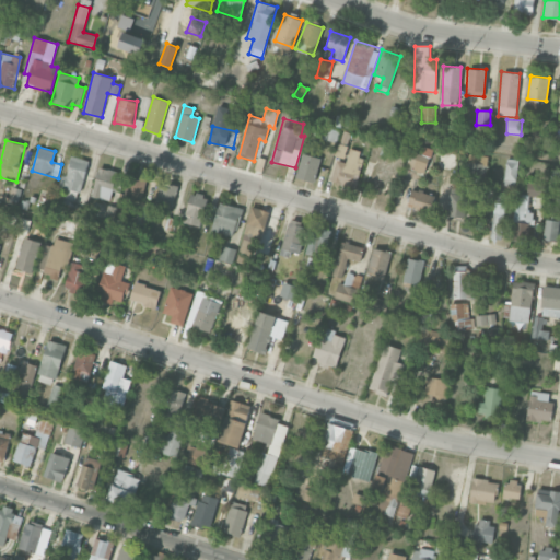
[(422,153),(410,151),(406,168),(426,173),(432,149),(423,147),(422,153)]
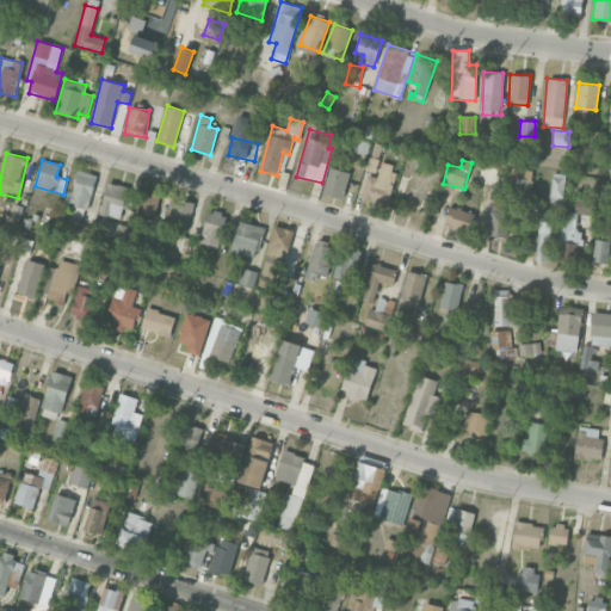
[(366,174),(362,199),(388,204),(395,165),(381,162),(378,177),(366,174)]
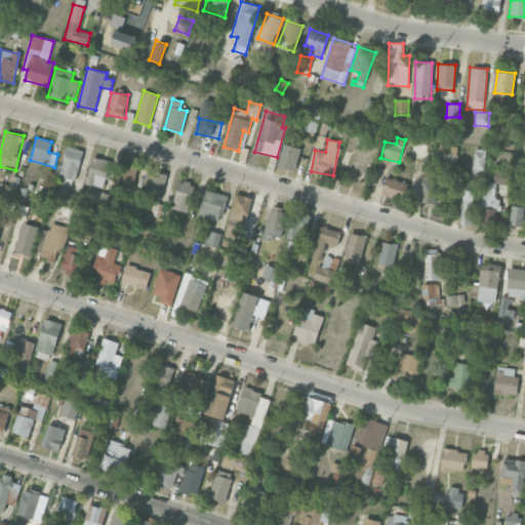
[(295,170),(300,148),(283,144),(278,166),(295,170)]
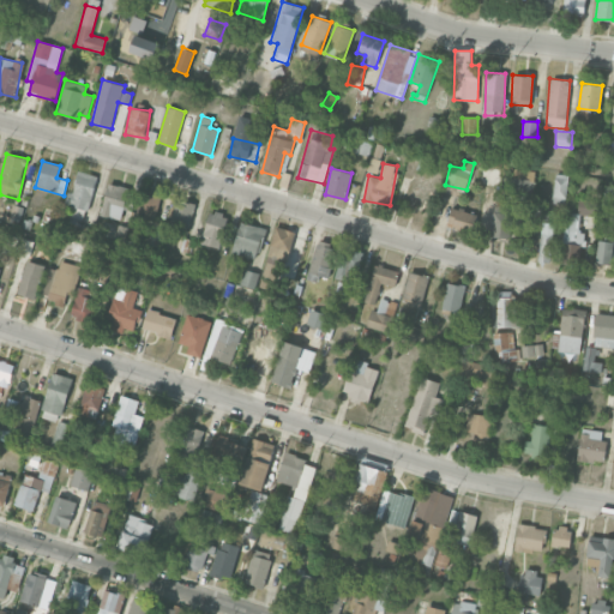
[(535,170),(513,169),(511,197),(533,198),(535,170)]
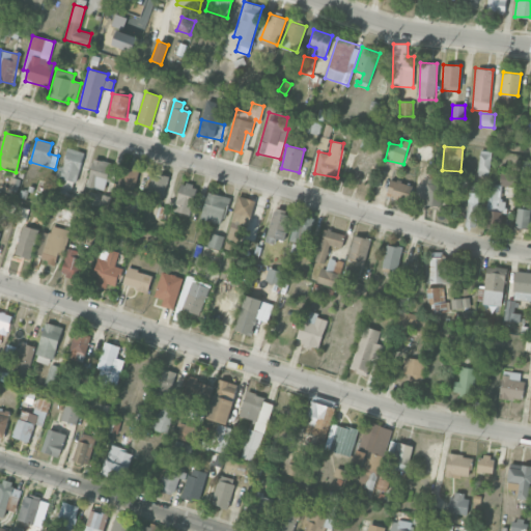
[(77,182),(84,151),(65,147),(58,177),(77,182)]
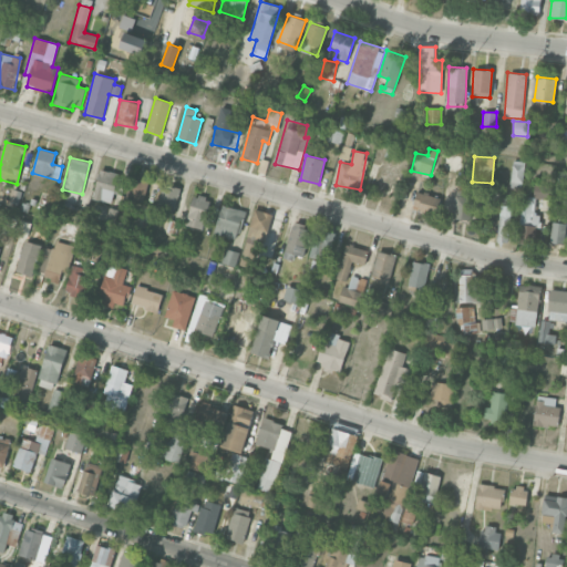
[(525,162),(513,161),(509,187),(522,188),(525,162)]
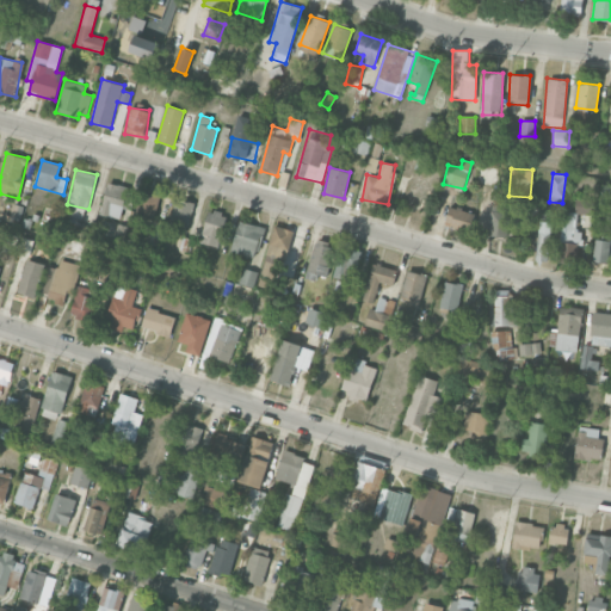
[(121,218),(129,187),(107,181),(99,214),(121,218)]
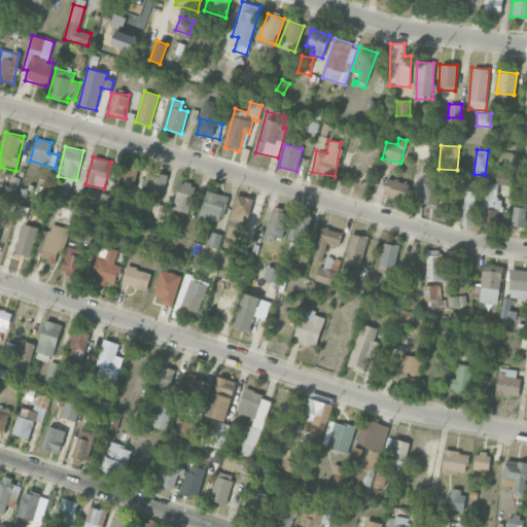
[(124,163),(116,181),(132,187),(139,169),(124,163)]
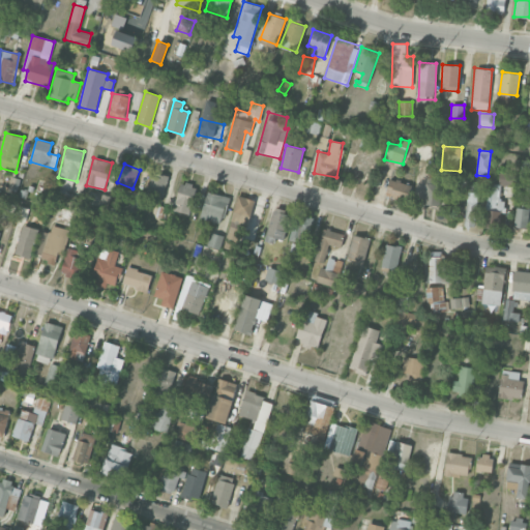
[(169,176),(153,171),(146,193),(162,198),(169,176)]
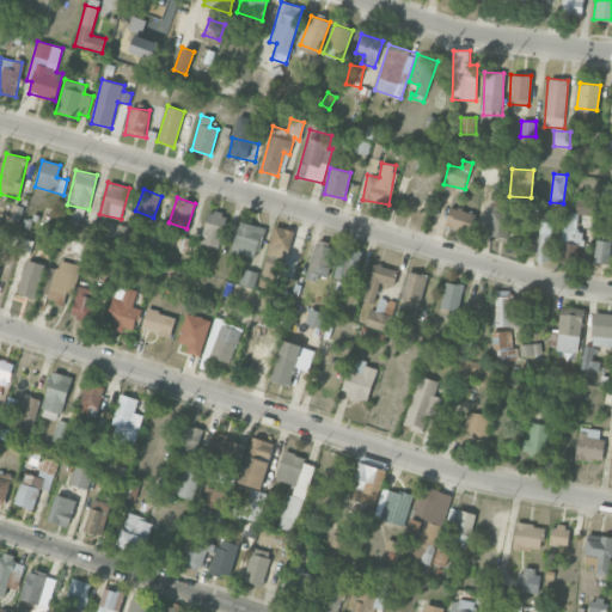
[(593,200),(577,199),(575,213),(592,215),(593,200)]
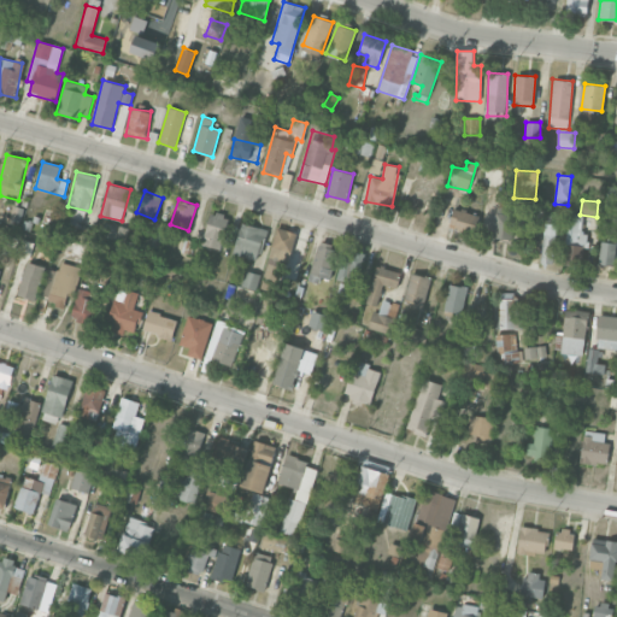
[(523,207),(495,206),(494,239),(512,240),(512,224),(522,224),(523,207)]
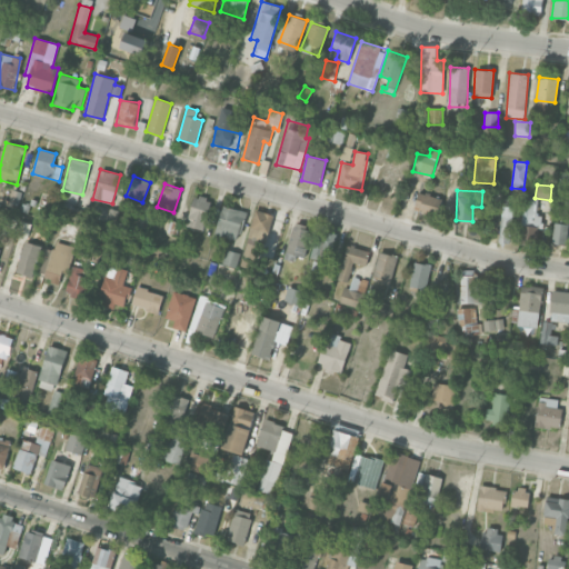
[(442,199),(419,192),(413,208),(437,215),(442,199)]
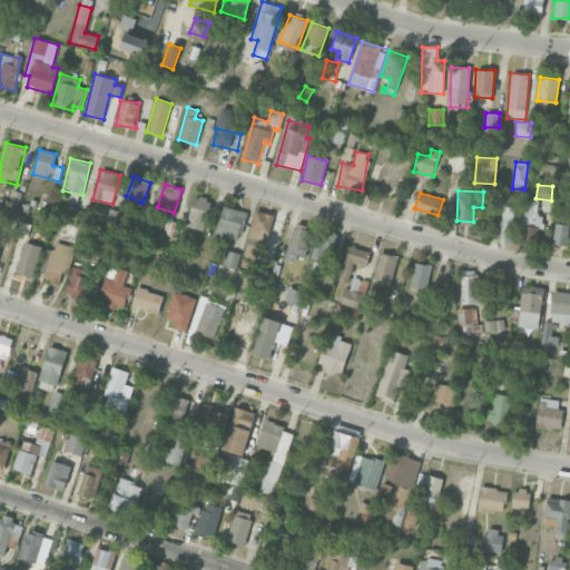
[(205,231),(210,199),(193,196),(187,227),(205,231)]
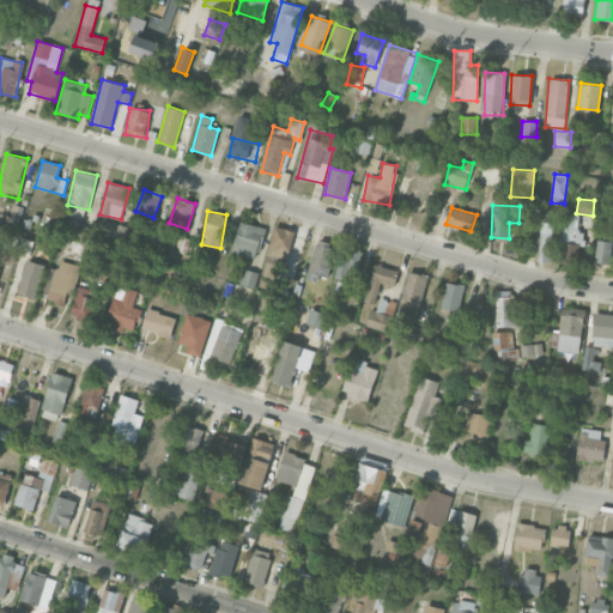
[(583,231),(576,230),(578,214),(565,212),(562,242),(582,244),(583,231)]
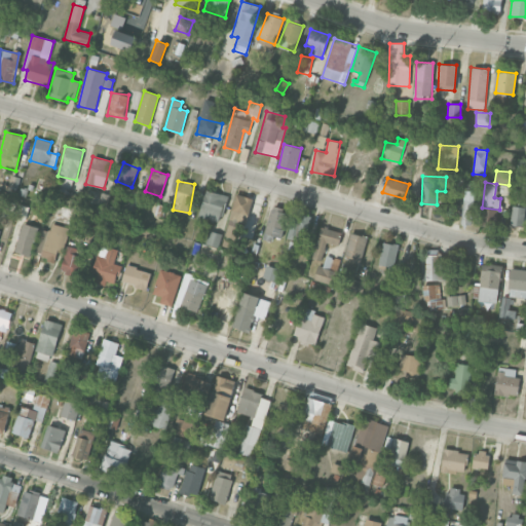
[(221,221),(226,194),(204,190),(199,218),(221,221)]
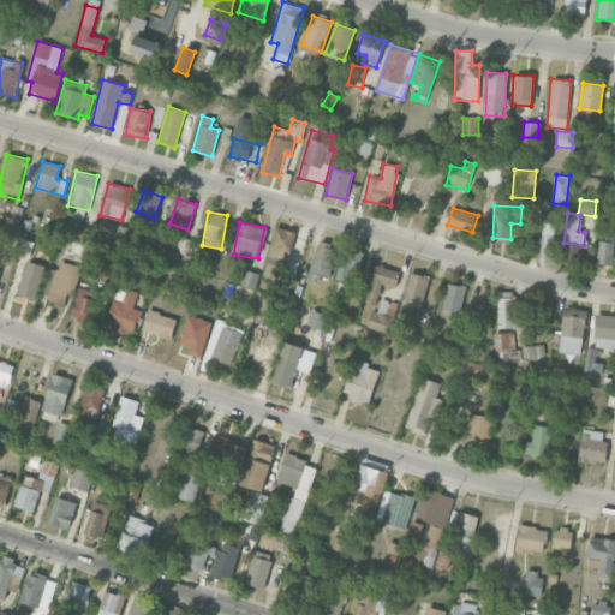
[(554,224),(542,222),(541,262),(553,262),(554,224)]
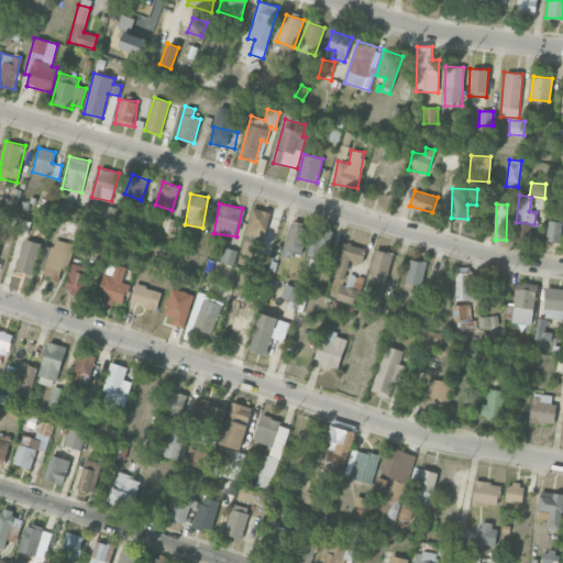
[(253,267),(268,211),(253,207),(238,263),(253,267)]
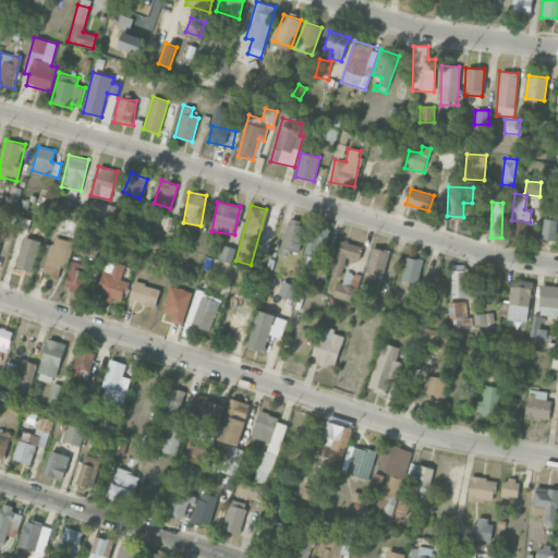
[(299,253),(305,223),(287,219),(279,254),(289,256),(290,251),(299,253)]
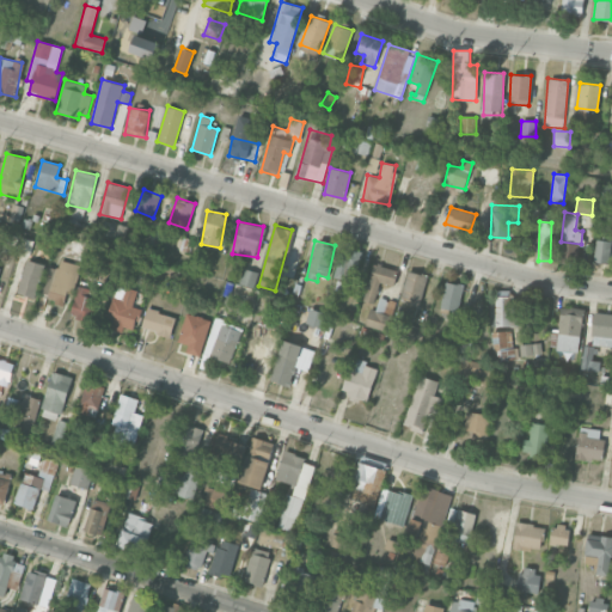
[(609,263),(611,242),(595,240),(593,262),(609,263)]
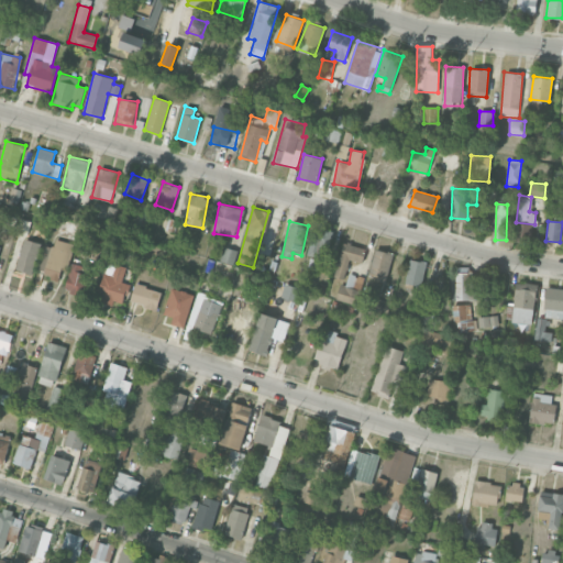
[(531,242),(532,224),(515,224),(514,241),(531,242)]
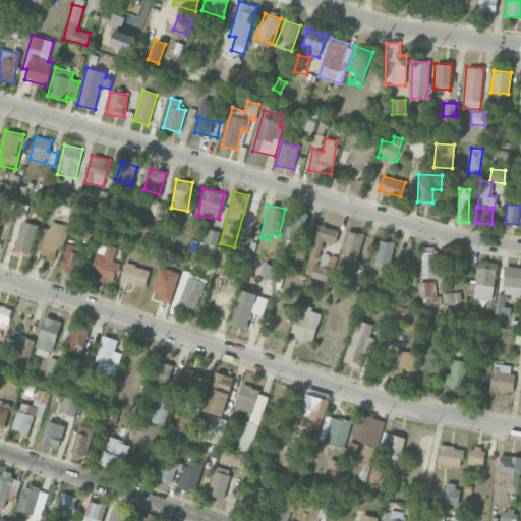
[(285,236),(299,240),(306,215),(291,211),(285,236)]
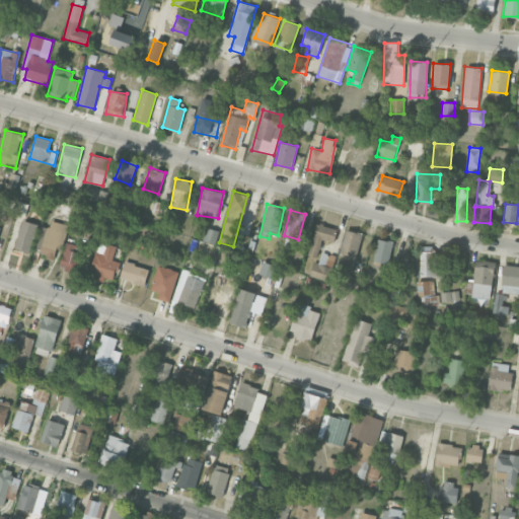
[(99,216),(86,216),(85,229),(99,229),(99,216)]
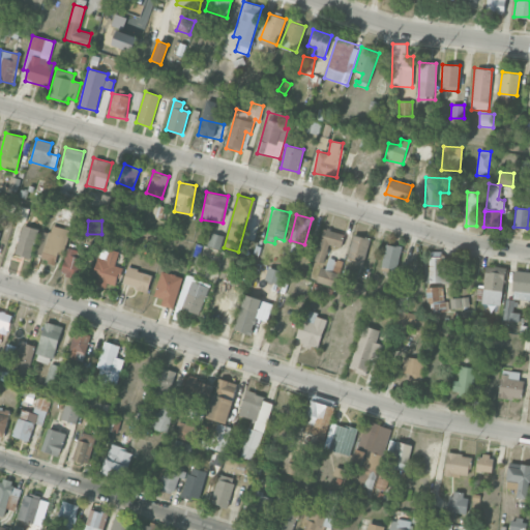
[(31,258),(37,228),(22,225),(16,255),(31,258)]
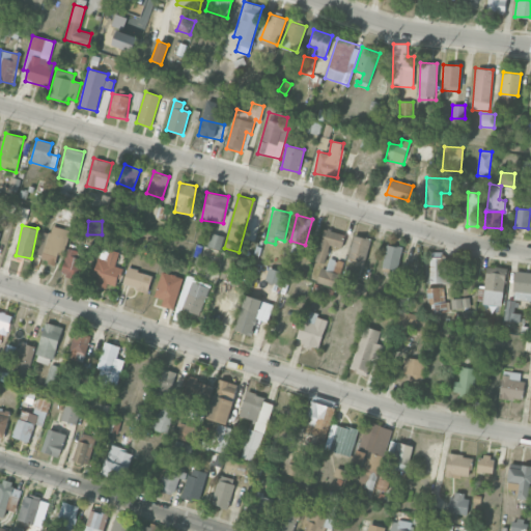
[(43,231),(36,257),(60,263),(68,230),(52,226),(50,233),(43,231)]
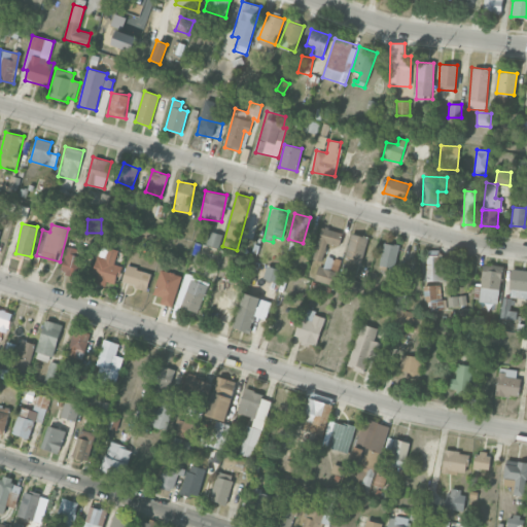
[(339,246),(342,232),(320,227),(314,259),(323,261),(326,244),(339,246)]
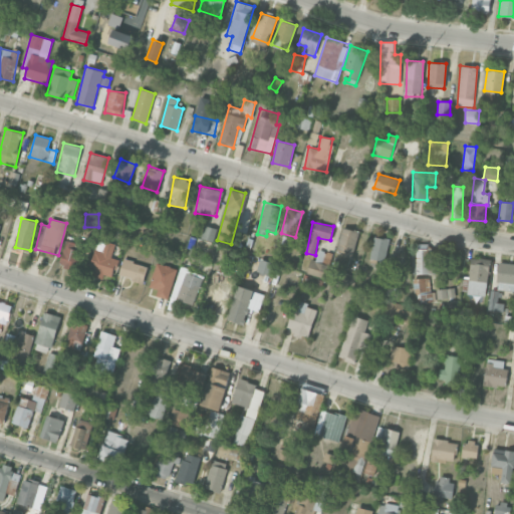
[(201,238),(214,242),(217,229),(204,225),(201,238)]
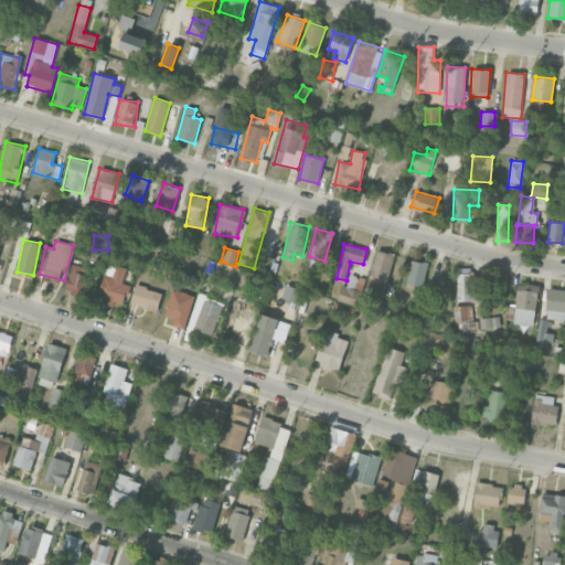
[(390,280),(393,253),(375,251),(372,277),(390,280)]
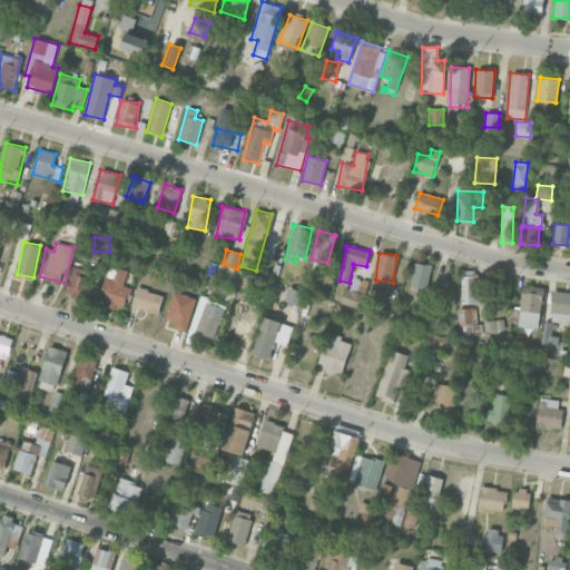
[(425,291),(432,266),(416,262),(410,286),(425,291)]
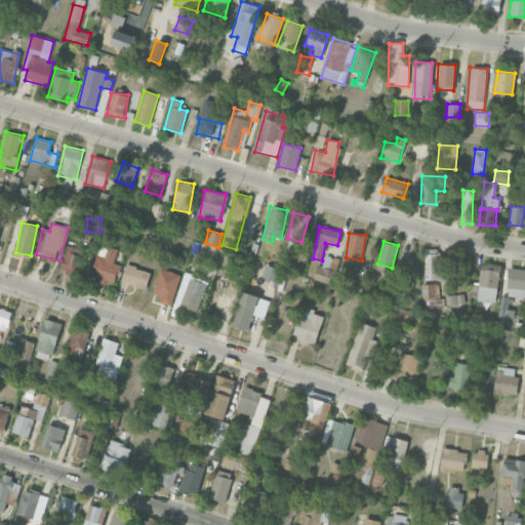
[(90,279),(115,285),(121,265),(114,263),(117,249),(99,244),(90,279)]
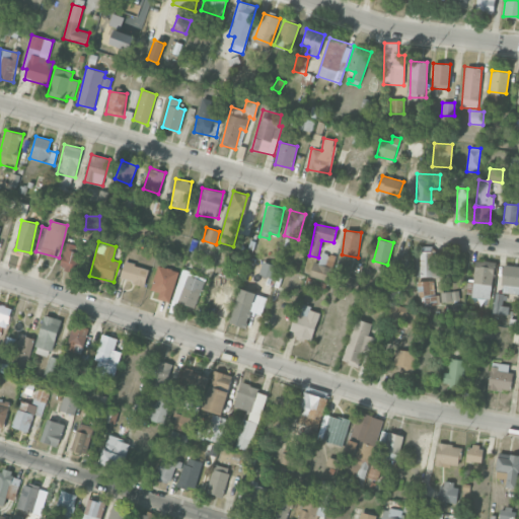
[(83,246),(64,244),(61,271),(80,273),(83,246)]
